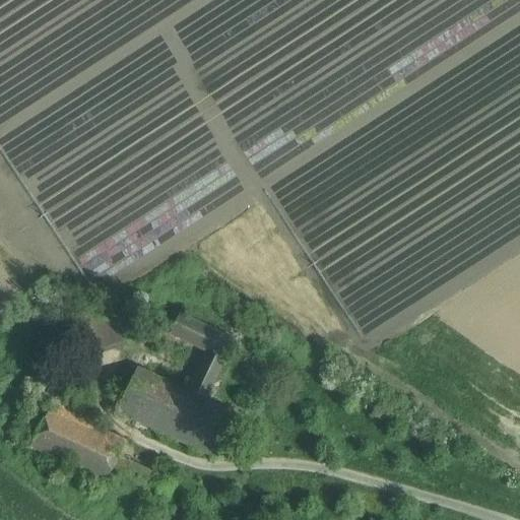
[(129,299),(106,307),(118,345),(141,337),(129,299)]
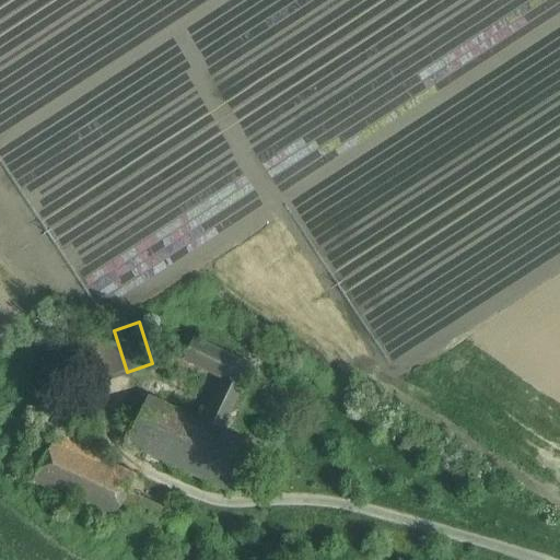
[(114,330),(72,343),(85,385),(127,372),(114,330)]
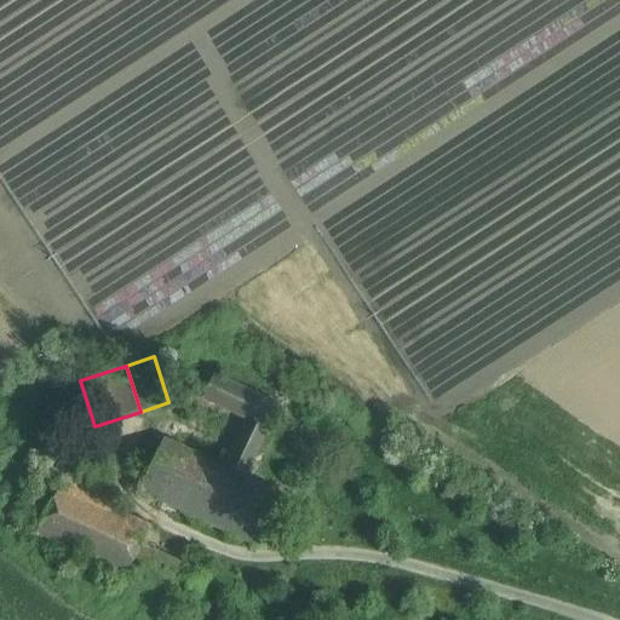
[(246,419),(230,455),(223,453),(218,465),(164,440),(139,492),(211,526),(236,474),(246,478),(280,406),(214,374),(202,399),(246,419)]
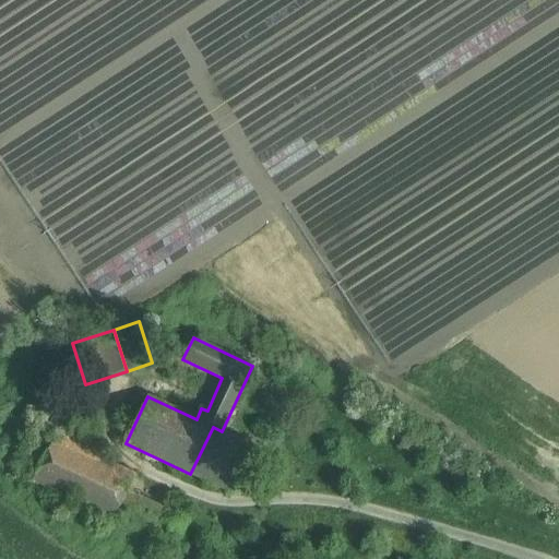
[(105,447),(61,426),(56,437),(99,459),(105,447)]
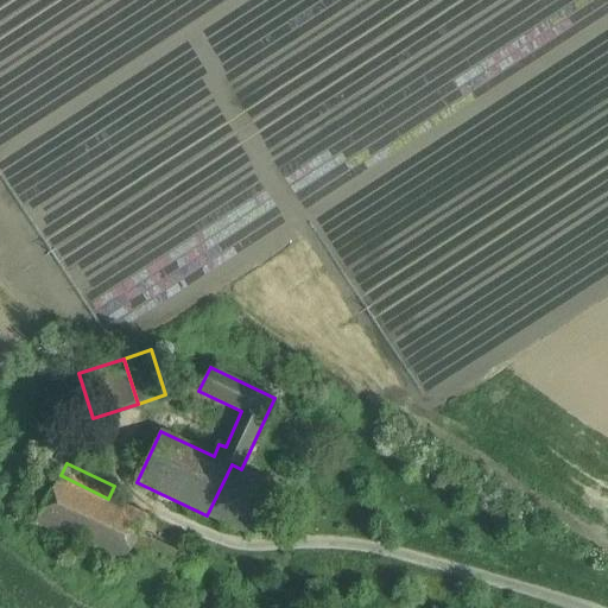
[(241,469),(232,464),(207,515),(249,536),(273,485),(241,469)]
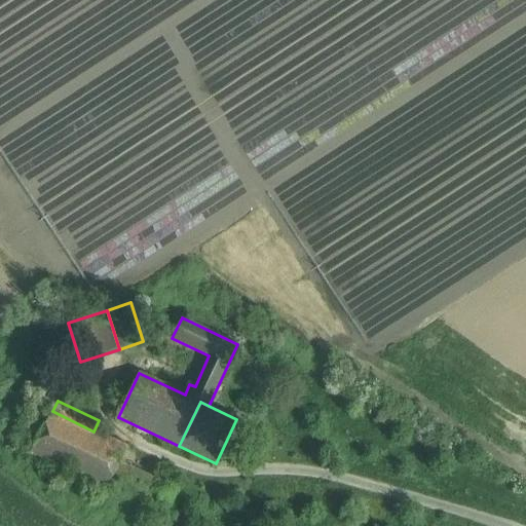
[(94,431),(52,411),(30,455),(106,491),(108,486),(120,461),(127,448),(94,431)]
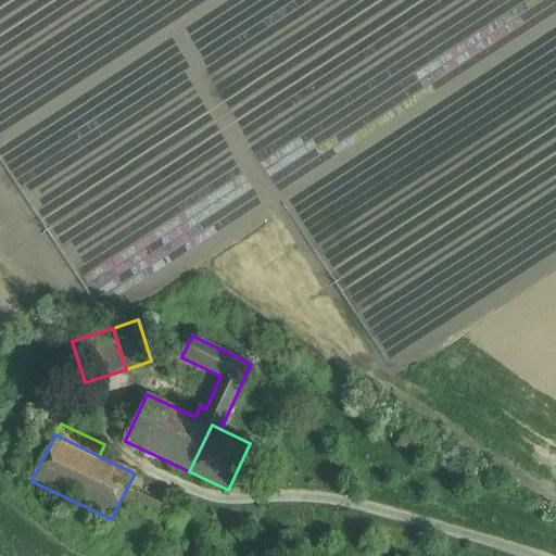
[(127,488),(114,514),(128,520),(140,494),(127,488)]
